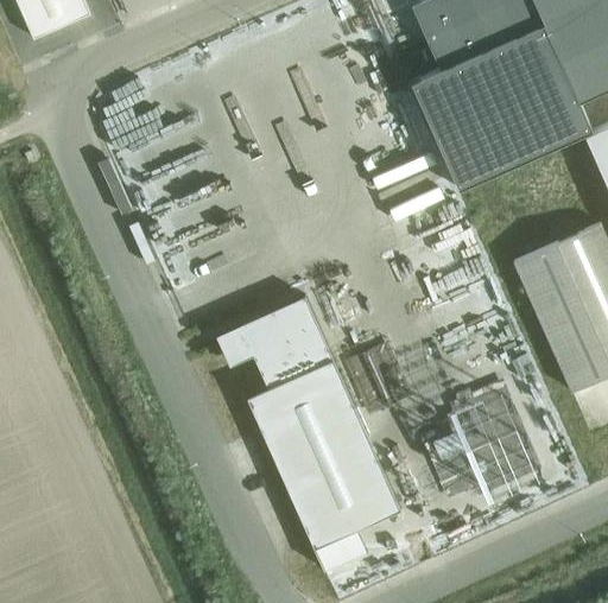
[(90,16),(83,0),(14,0),(33,40),(90,16)]
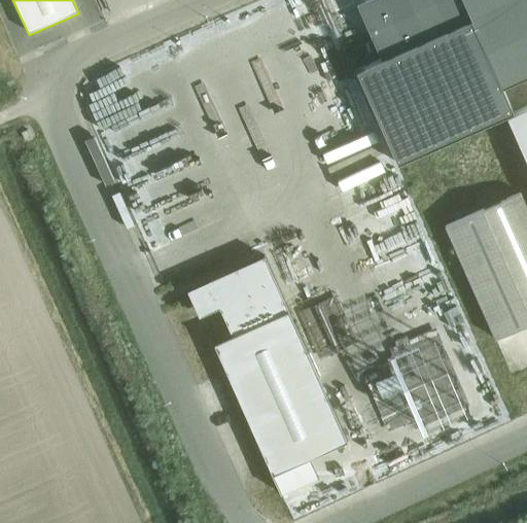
[(526,0),(369,0),(356,6),(381,63),(471,23),(501,90),(526,78),(526,0)]
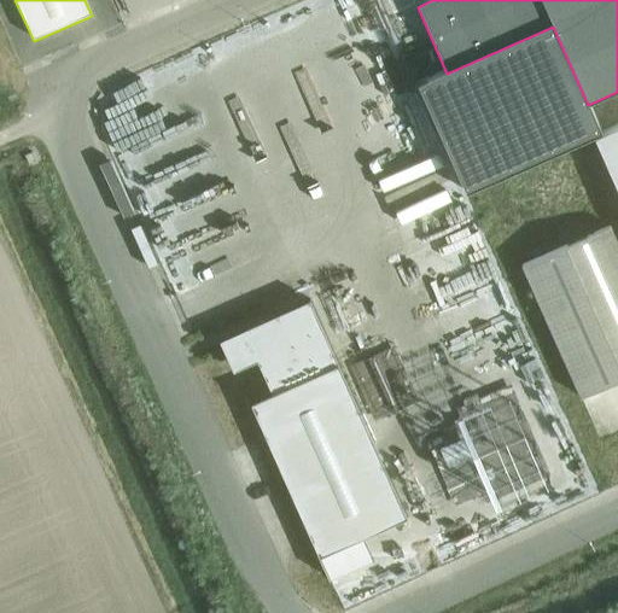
[(447,74),(418,87),(466,196),(602,135),(588,105),(553,27),(447,74)]
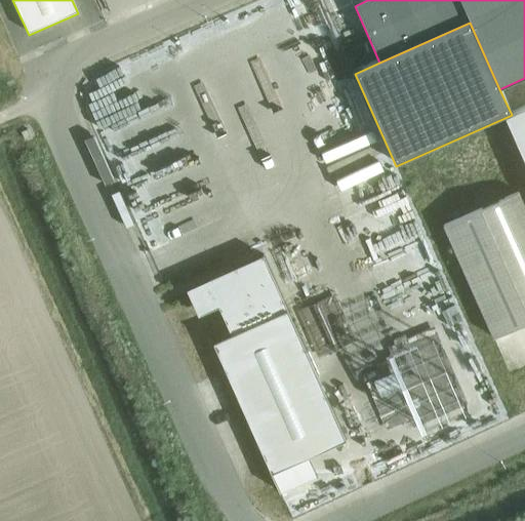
[(524,109),(505,118),(524,164),(524,109)]
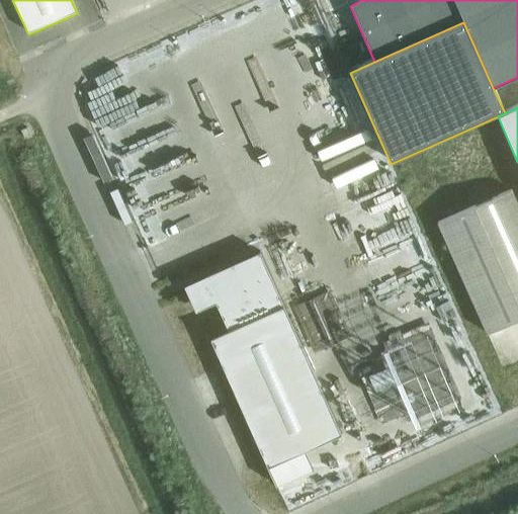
[(517,207),(511,192),(438,224),(487,336),(517,321),(517,207)]
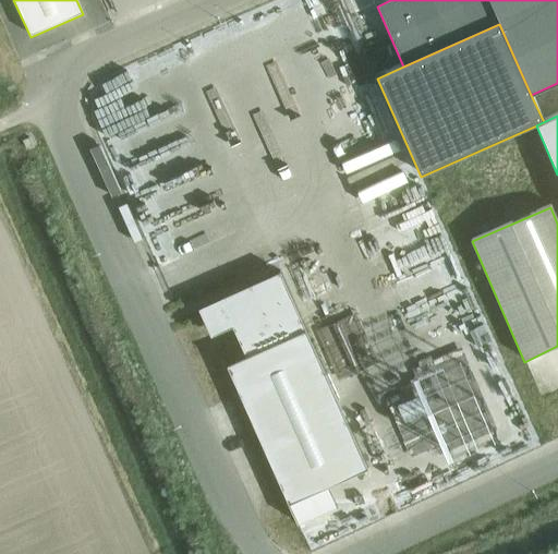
[(402,228),(407,247),(426,242),(422,224),(402,228)]
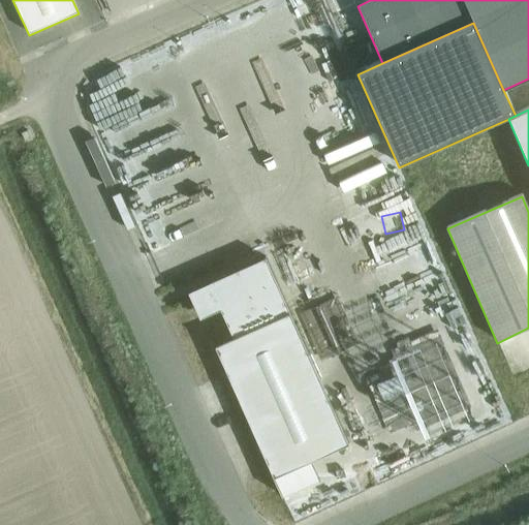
[(265,259),(188,294),(199,320),(220,311),(223,317),(232,338),(214,346),(273,480),(348,445),(265,259)]
